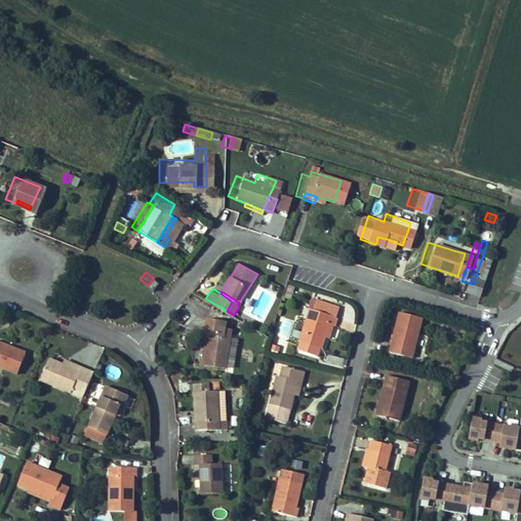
[(324,332),(328,320),(335,323),(342,305),(315,296),(312,306),(309,305),(298,336),(299,337),(296,346),(316,352),(319,344),(320,344),(324,332)]
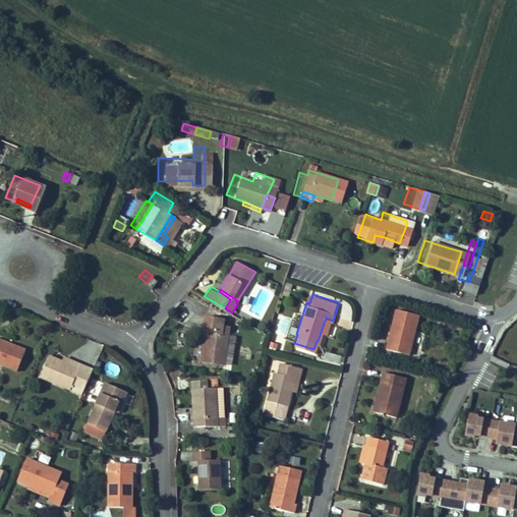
[(407,352),(415,313),(393,307),(390,322),(393,323),(389,338),(386,337),(384,347),(407,352)]
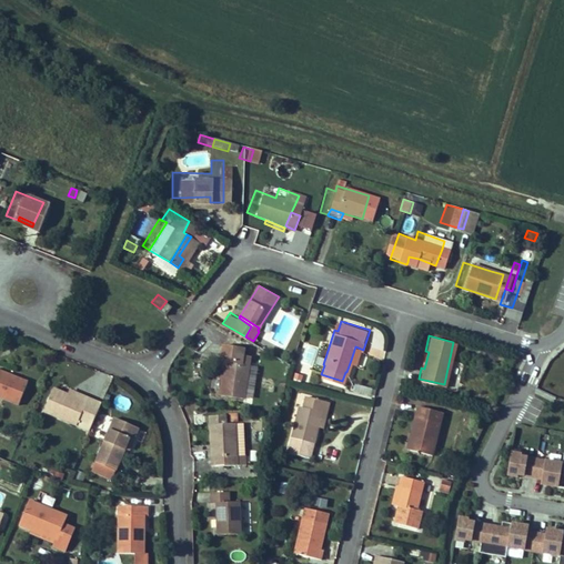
[(249,360),(250,352),(243,351),(244,343),(222,341),(220,356),(221,356),(219,372),(223,373),(222,390),(245,392),(249,360)]
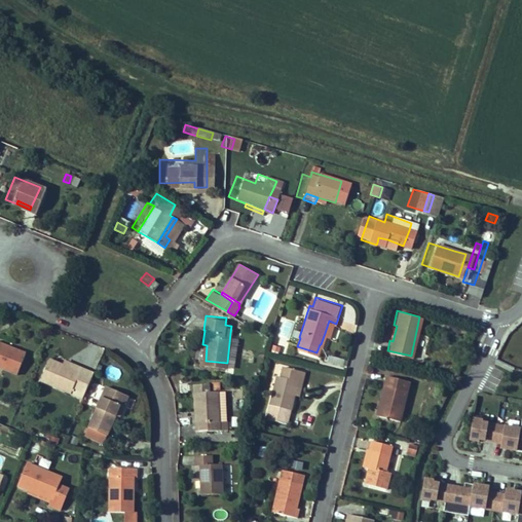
[(332,336),(336,324),(329,321),(325,333),(332,336)]
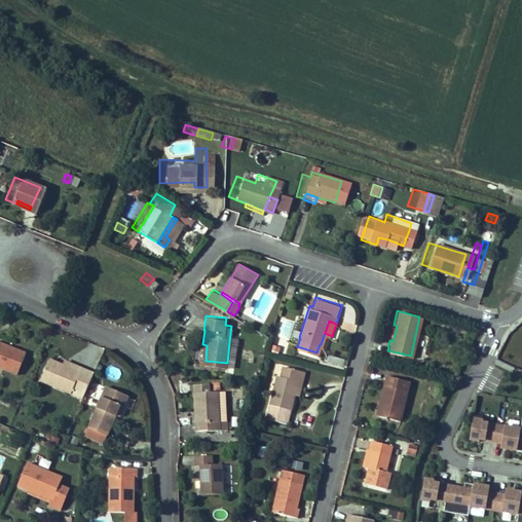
[(234,364),(237,334),(230,333),(227,363),(234,364)]
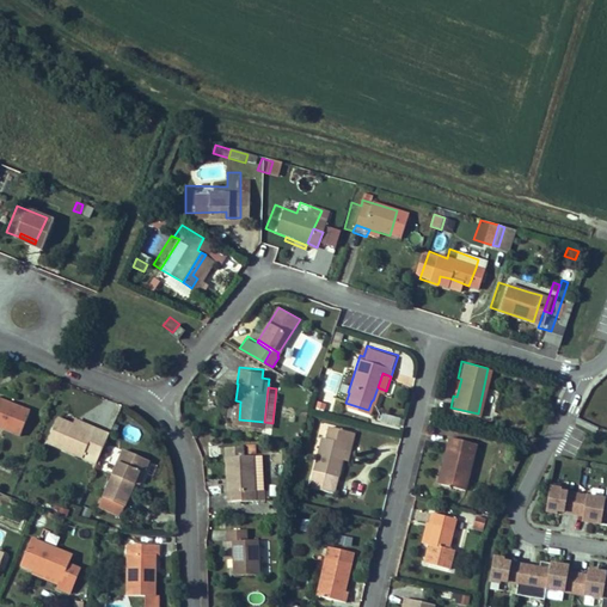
[(0,434),(18,442),(30,418),(13,410),(12,412),(1,406),(2,404),(0,403),(0,434)]
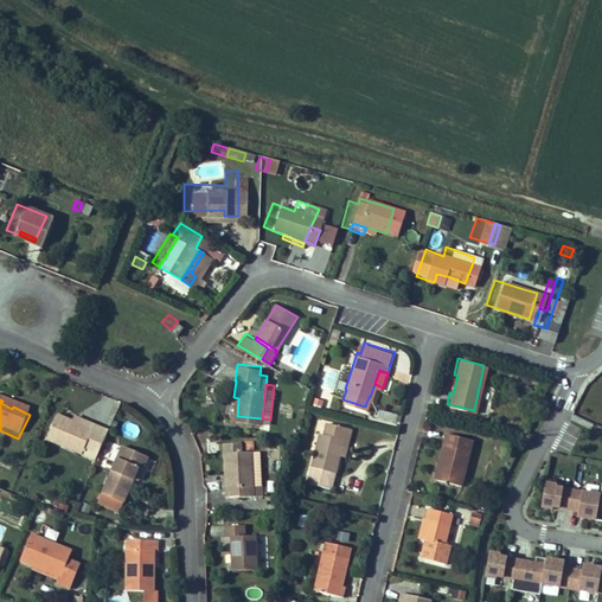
[(396,424),(398,412),(380,409),(378,421),(396,424)]
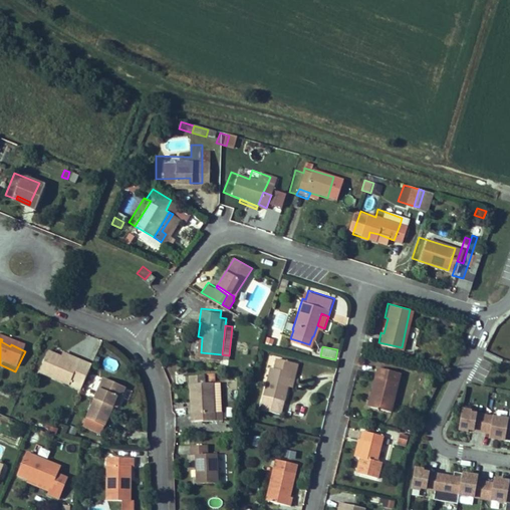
[(38,378),(67,390),(69,385),(79,389),(88,367),(77,363),(75,368),(60,362),(46,357),(38,378)]
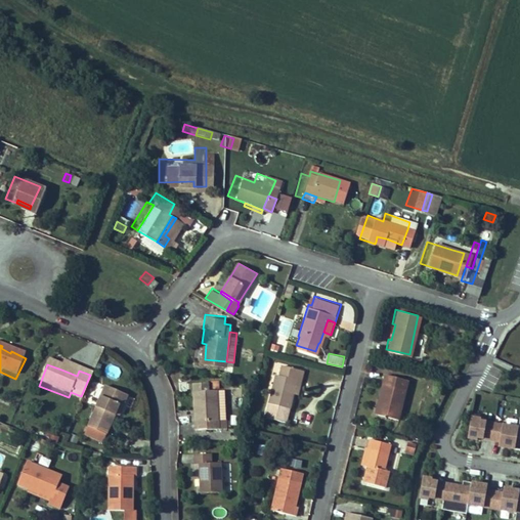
[(63,364),(61,370),(77,376),(79,371),(63,364)]
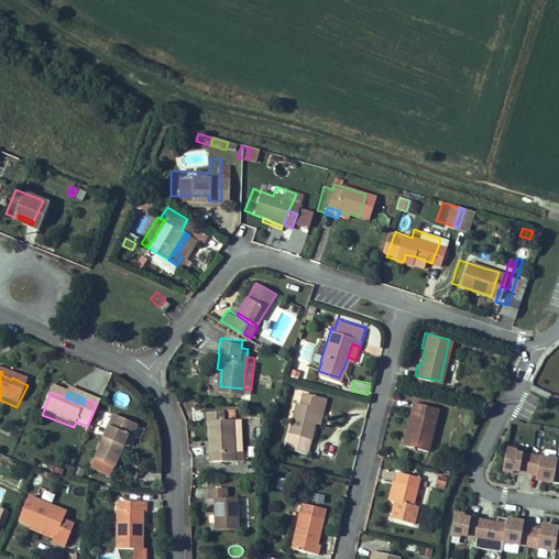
[(316,440),(318,425),(321,410),(327,412),(330,397),(306,393),(304,406),(299,405),(293,435),(289,451),(313,456),(316,440)]
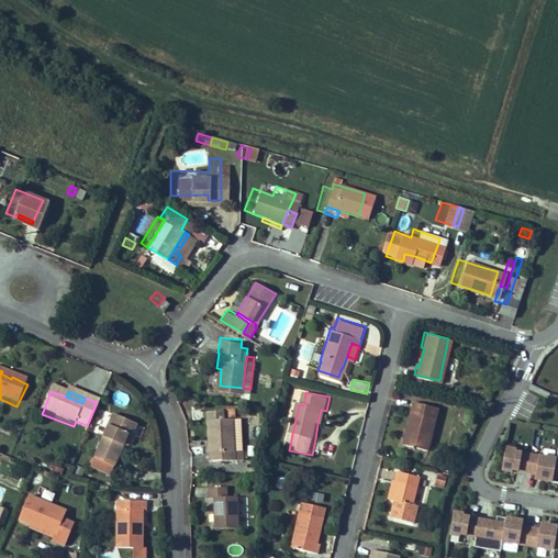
[(413,401),(403,444),(428,449),(438,406),(413,401)]
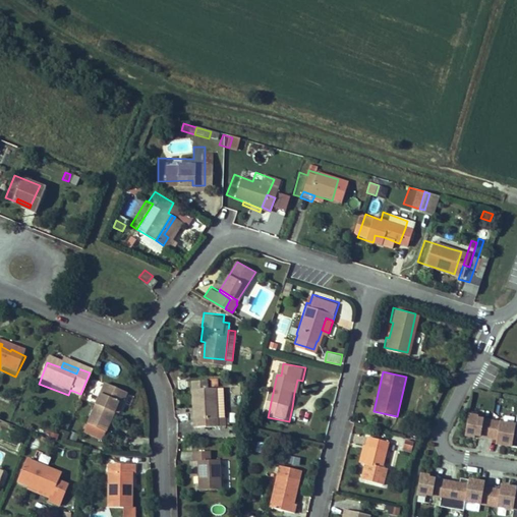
[(95,378),(75,425),(94,433),(110,396),(113,397),(117,387),(95,378)]
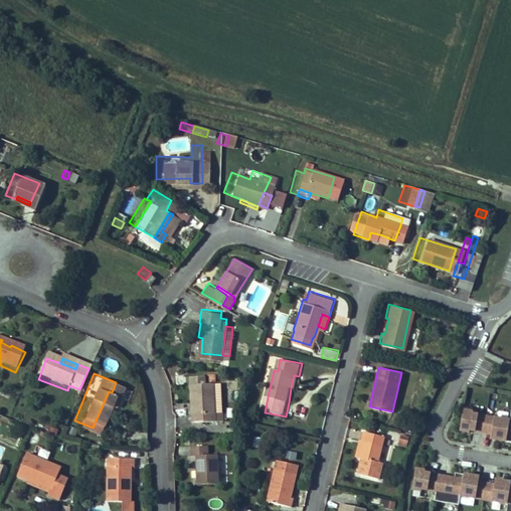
[(211,384),(203,384),(202,377),(188,377),(188,385),(190,421),(213,420),(211,384)]
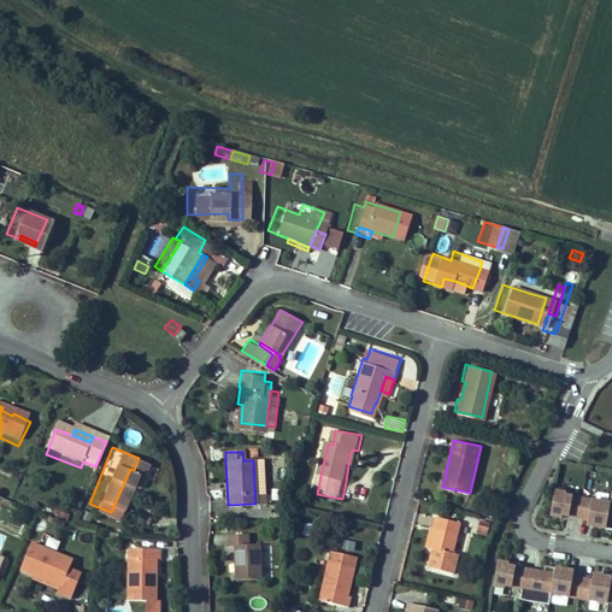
[(83,462),(81,468),(93,472),(95,466),(83,462)]
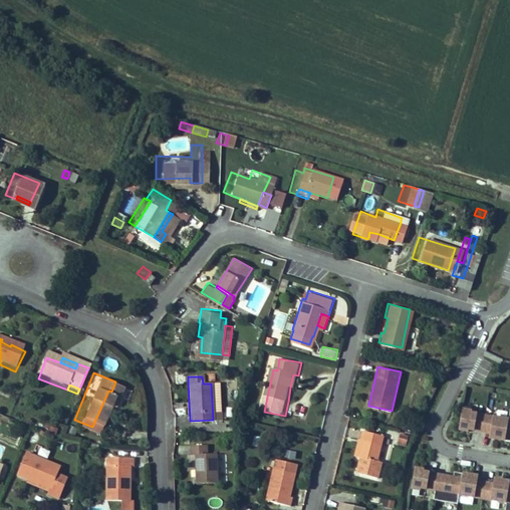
[(471,411),(461,409),(458,429),(467,431),(468,429),(481,431),(484,415),(470,413),(471,411)]
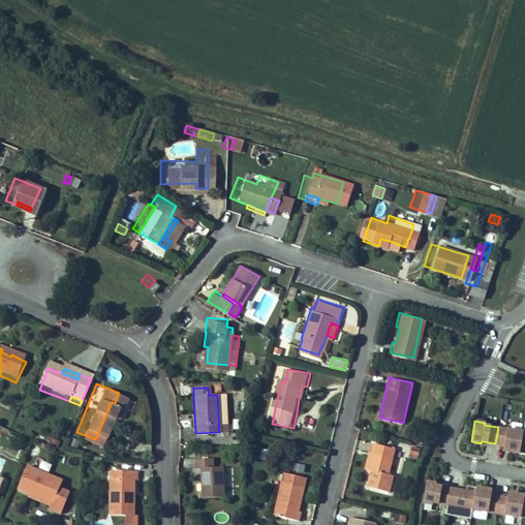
[(523,431),(498,427),(495,443),(503,445),(503,450),(520,453),(523,431)]
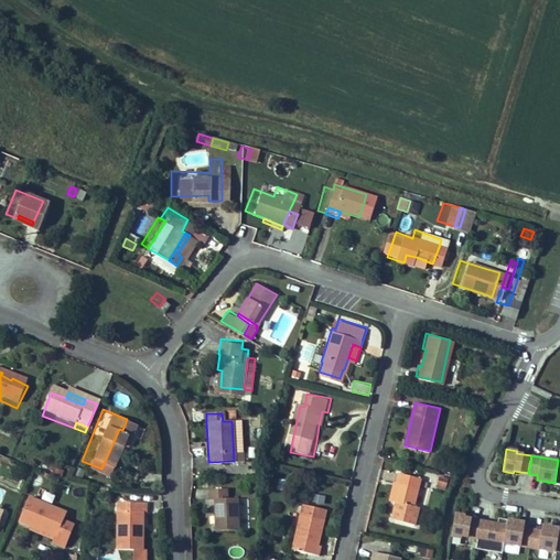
[(400,481),(395,499),(397,501),(392,517),(415,523),(419,506),(413,504),(421,477),(402,472),(400,481)]
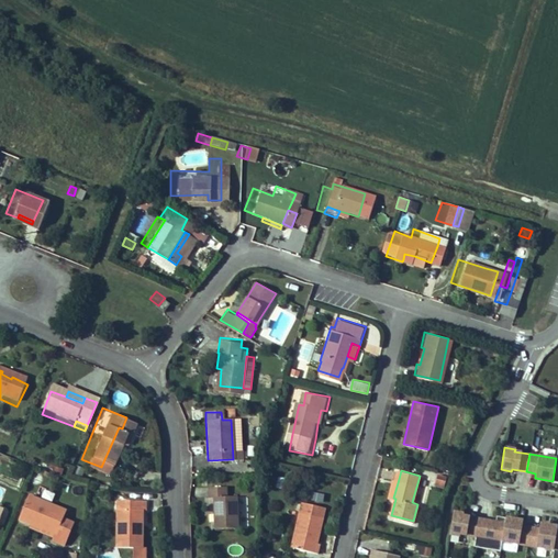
[(388,497),(393,498),(399,479),(393,478),(388,497)]
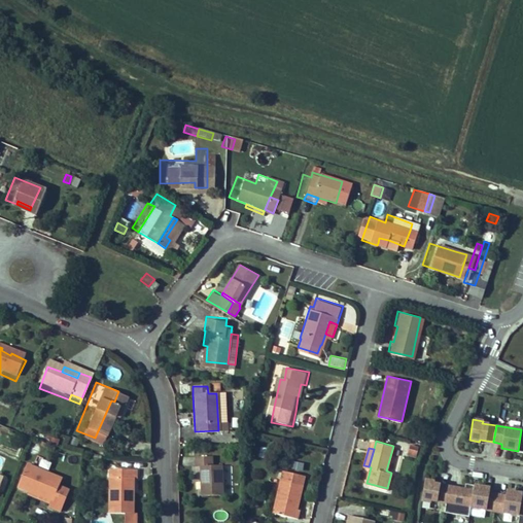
[(404,448),(401,460),(413,462),(415,451),(404,448)]
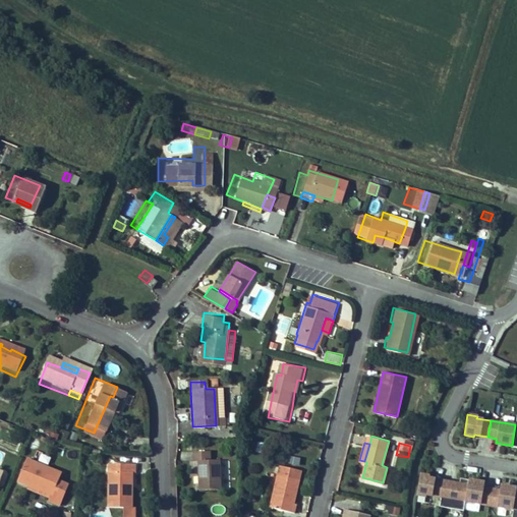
[(199,454),(199,483),(220,482),(220,452),(211,453),(211,444),(193,444),(193,454),(199,454)]
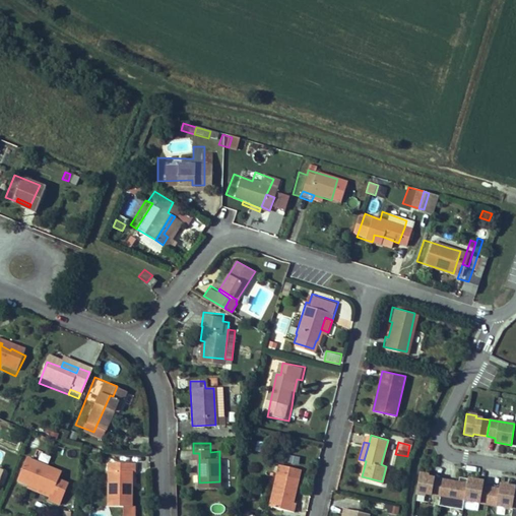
[(252,445),(250,456),(258,457),(260,446),(252,445)]
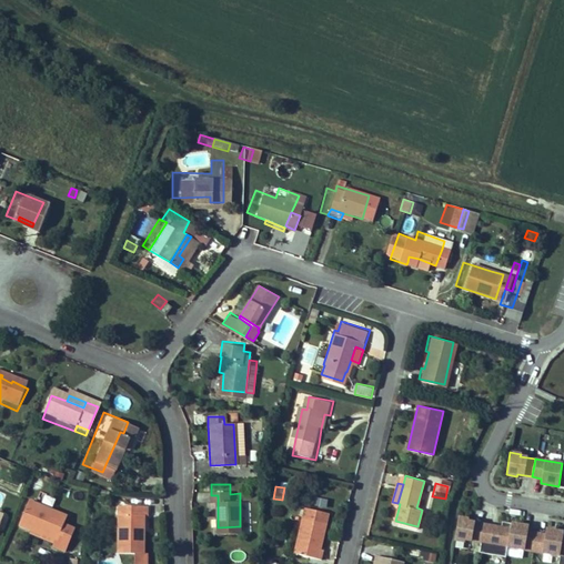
[(23,492),(13,516),(50,531),(47,539),(59,544),(68,522),(56,516),(60,507),(29,495),(23,492)]
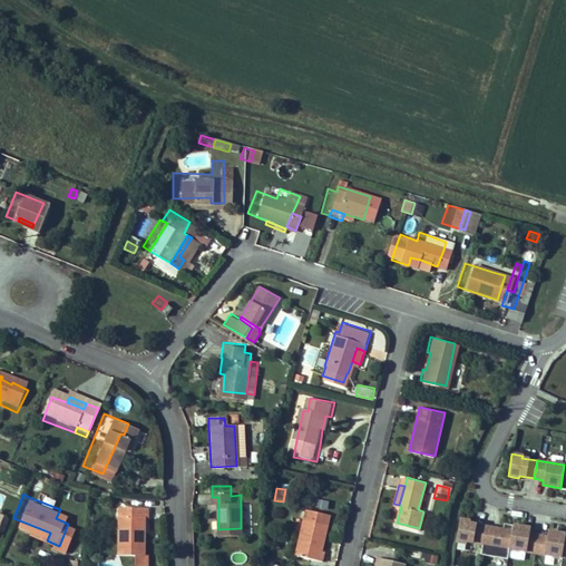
[(126,513),(118,514),(119,553),(136,552),(137,565),(149,564),(148,550),(145,552),(143,513),(148,513),(147,501),(126,504),(126,513)]
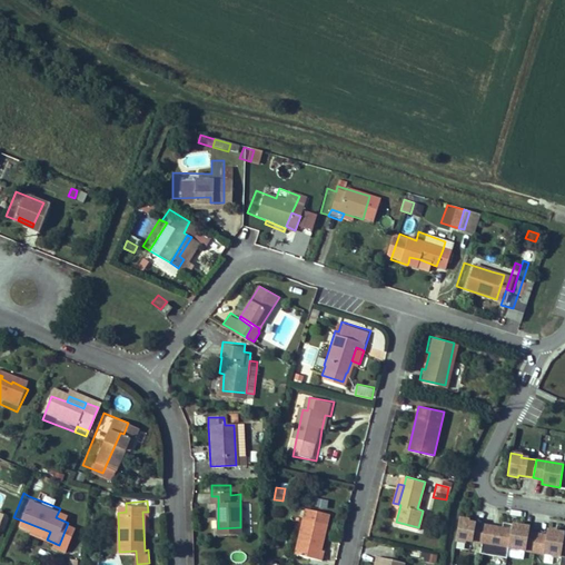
[(320,548),(328,512),(304,506),(294,553),(321,558),(324,549),(320,548)]
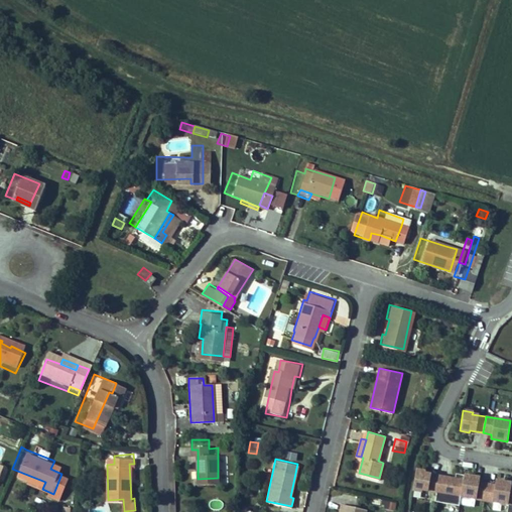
[(435,492),(437,475),(423,473),(424,471),(414,470),(411,490),(420,491),(421,489),(435,492)]
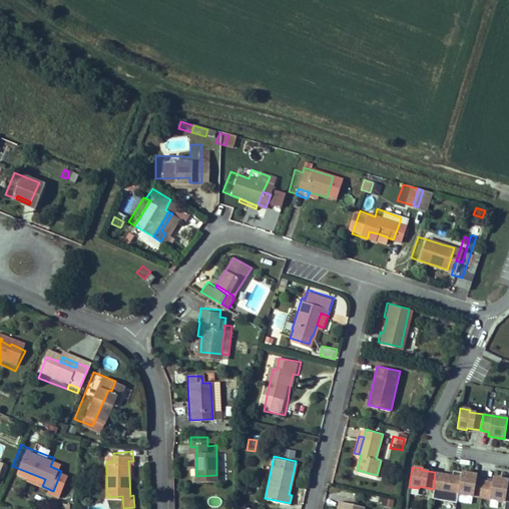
[(457,492),(460,471),(452,470),(450,479),(444,478),(444,474),(435,472),(433,489),(431,498),(455,502),(457,492)]
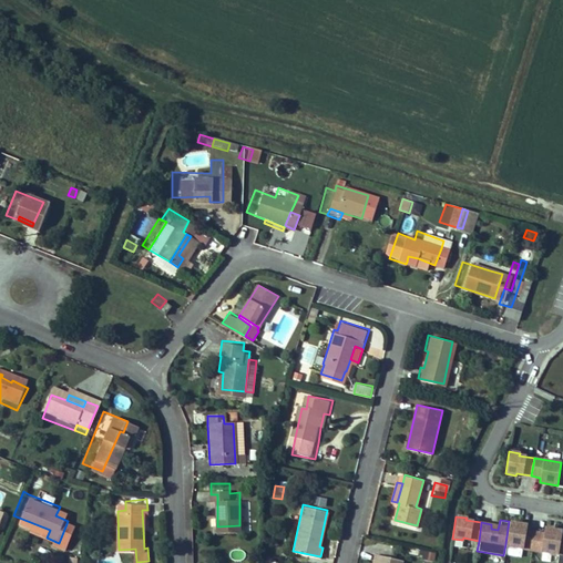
[(531,549),(534,531),(518,529),(519,523),(509,521),(505,544),(531,549)]
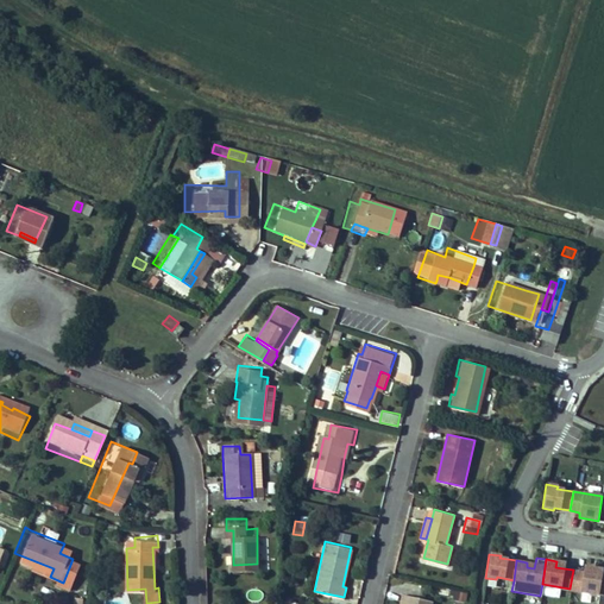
[(598,595),(602,574),(603,568),(592,567),(591,573),(573,570),(570,589),(598,595)]
